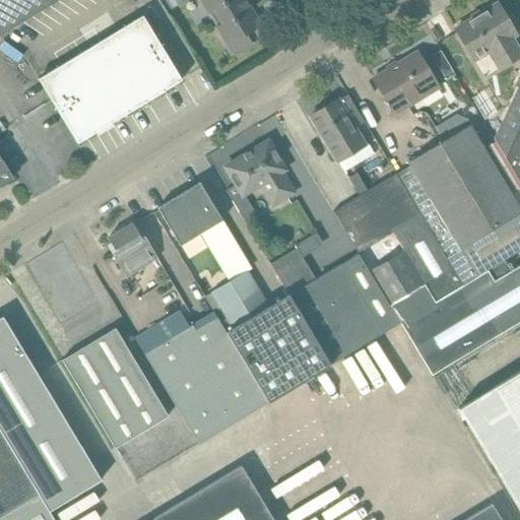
[(0,0),(0,36),(58,0),(0,0)]
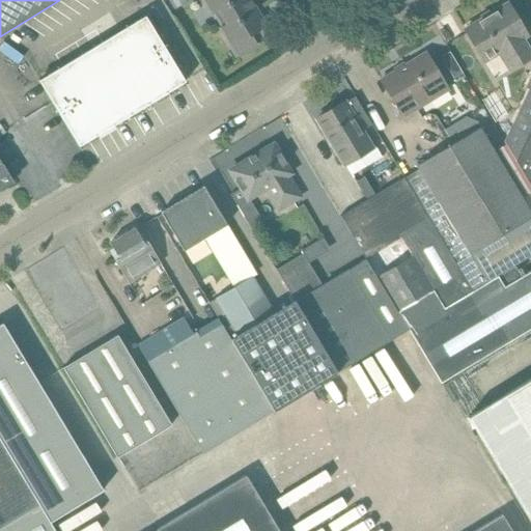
[(203,0),(212,12),(218,9),(227,25),(221,29),(230,45),(264,25),(249,0),(203,0)]
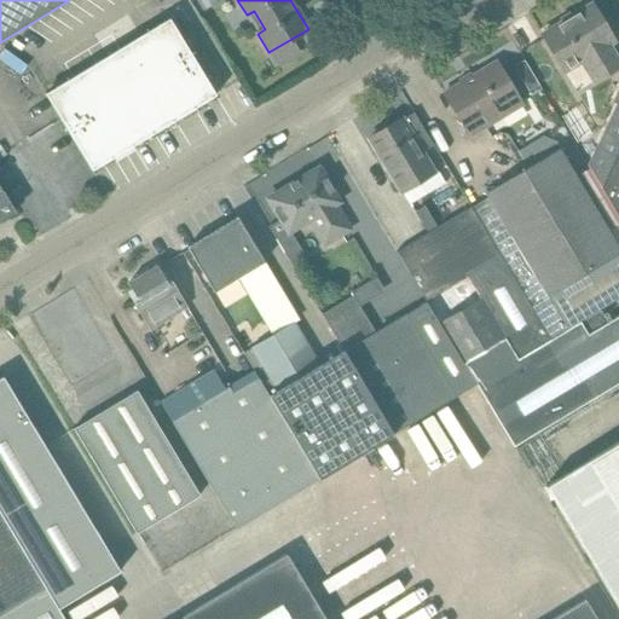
[(582,61),(594,82),(618,65),(618,63),(608,45),(614,41),(591,4),(542,34),(565,71),(582,61)]
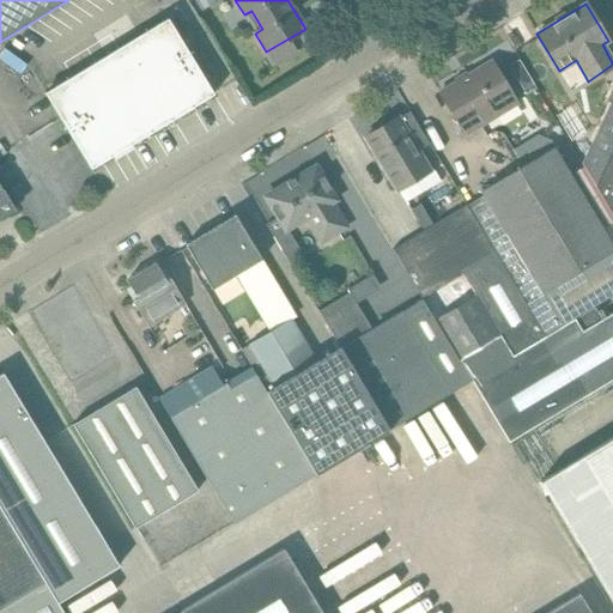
[(91,169),(213,95),(168,18),(44,93),(91,169)]
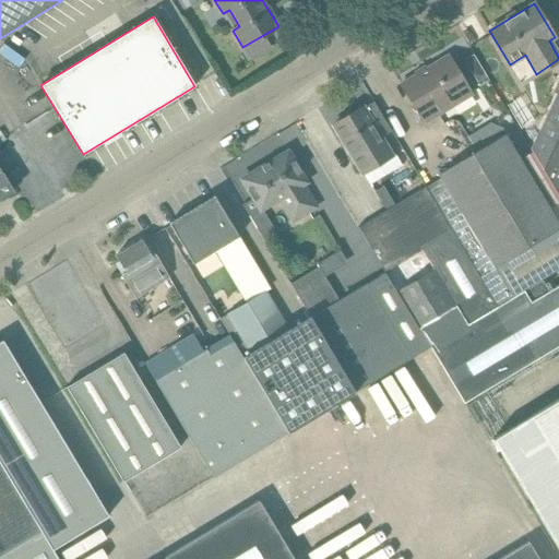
[(424,123),(471,94),(448,56),(401,84),(424,123)]
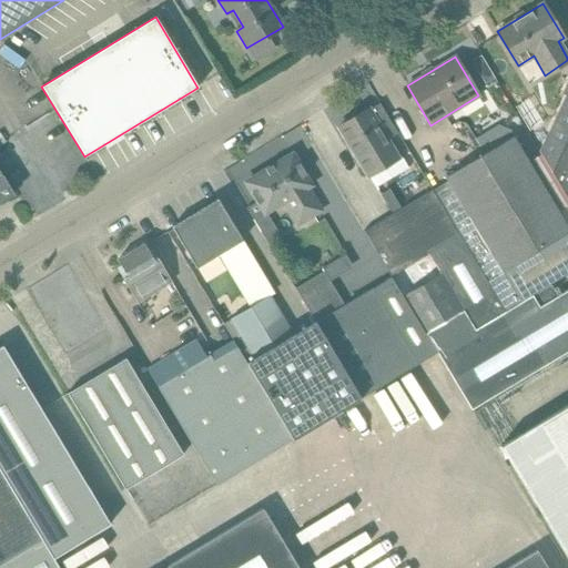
[(482,57),(472,62),(485,84),(494,79),(482,57)]
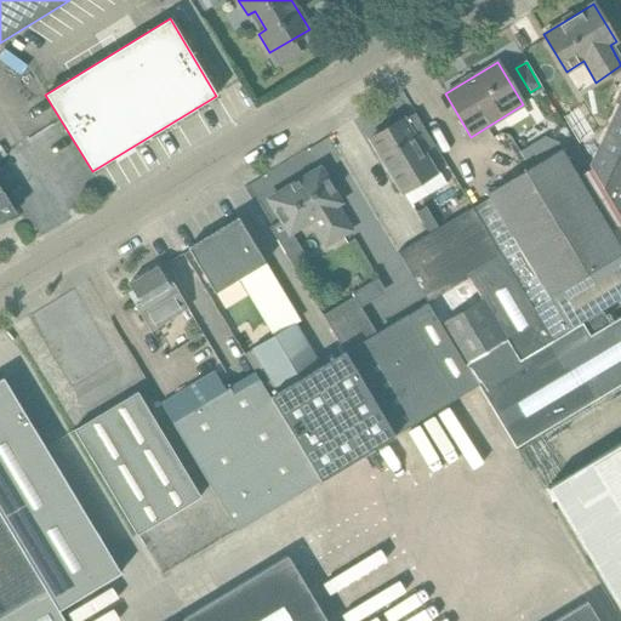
[(591,167),(620,217),(620,90),(616,102),(620,103),(591,167)]
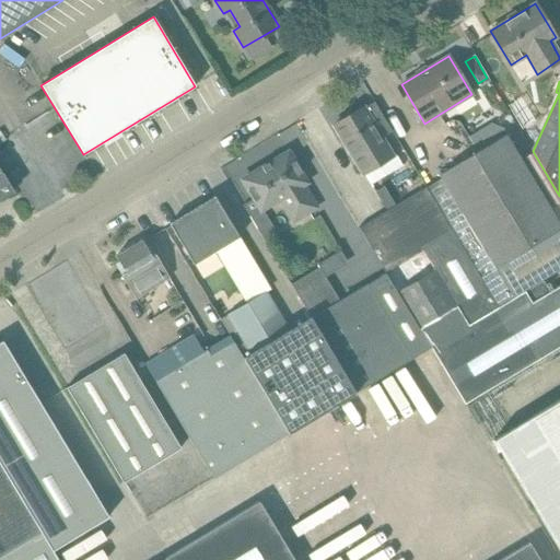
[(363,173),(372,187),(371,185),(401,166),(395,154),(392,156),(377,132),(386,126),(374,106),(364,112),(362,108),(335,125),(363,173)]
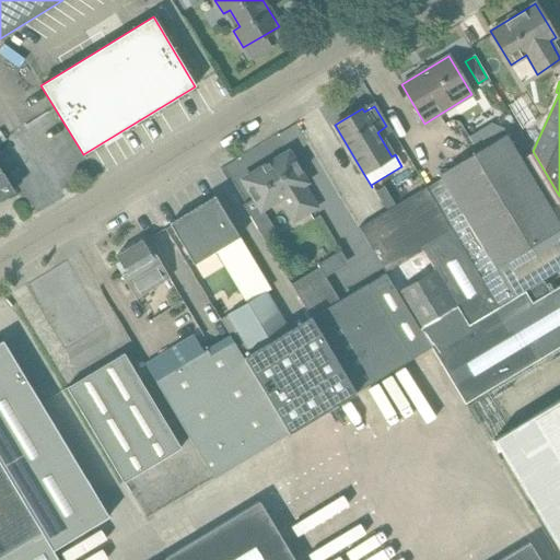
[(445,186),(431,195),(498,307),(524,291),(559,269),(559,201),(551,207),(550,206),(505,133),(439,175),(441,178),(445,186)]
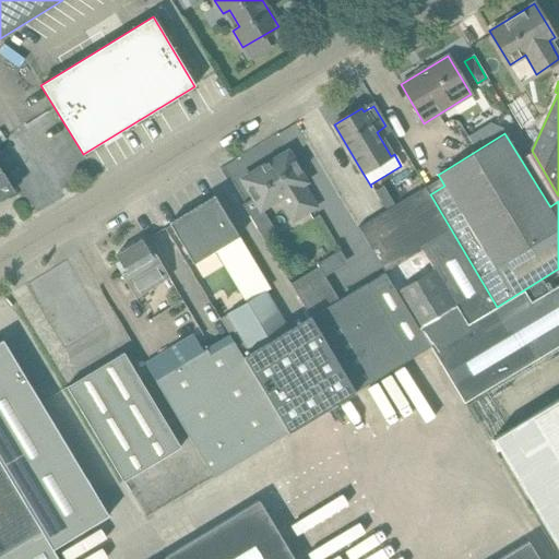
[(260,210),(280,198),(293,221),(314,206),(301,185),(305,182),(287,152),(242,179),(260,210)]
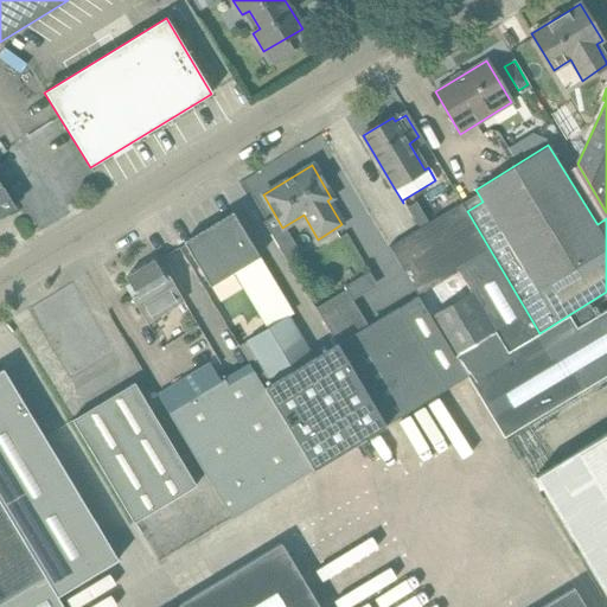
[(0,216),(14,208),(0,184),(0,216)]
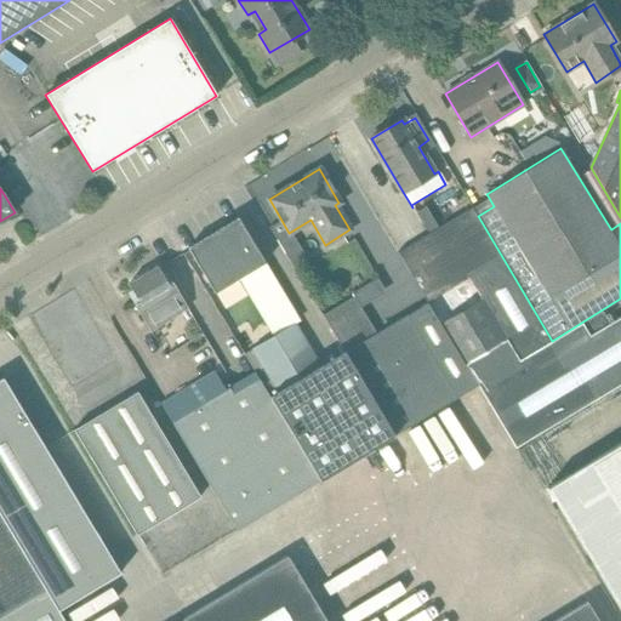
[(427,234),(398,252),(427,302),(477,385),(478,386),(516,448),(620,383),(620,317),(609,324),(590,336),(582,324),(581,323),(552,341),(478,216),(472,208),(427,234)]
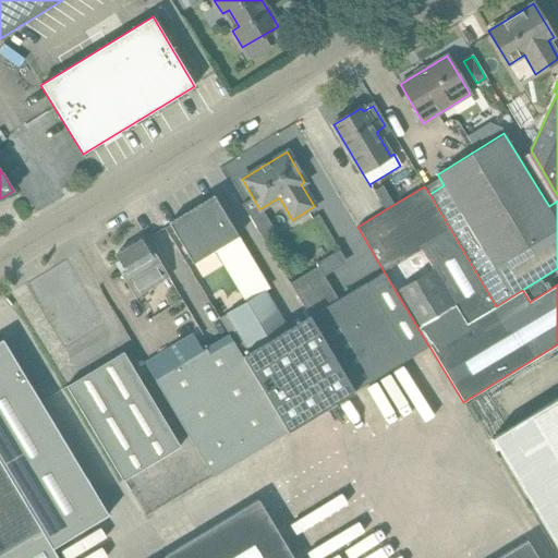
[(169,223),(193,263),(238,235),(214,196),(169,223)]
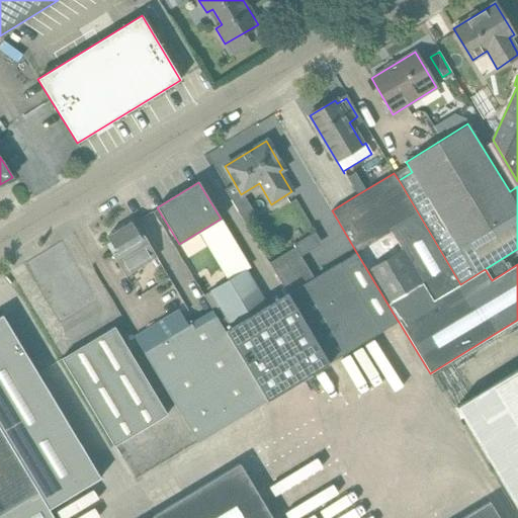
[(112,254),(125,276),(156,257),(144,236),(140,238),(131,223),(107,237),(115,252),(112,254)]
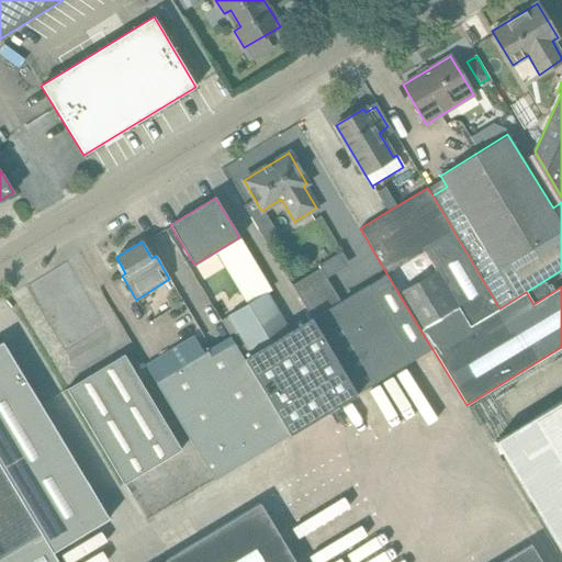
[(319,268),(292,285),(312,318),(335,357),(358,394),(413,360),(431,348),(386,273),(368,285),(340,302),(326,279),(319,268)]
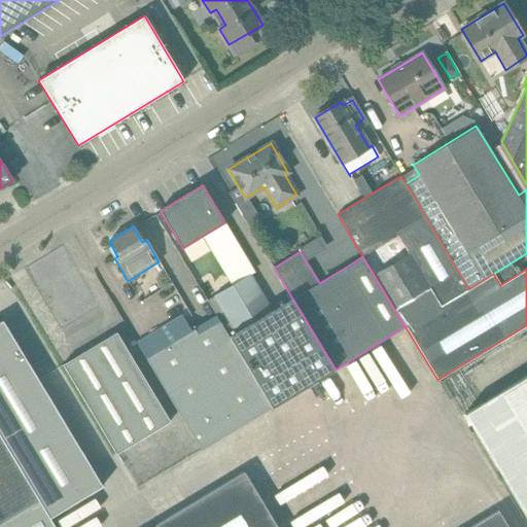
[(207,301),(216,316),(271,408),(336,370),(292,299),(272,311),(250,275),(207,301)]
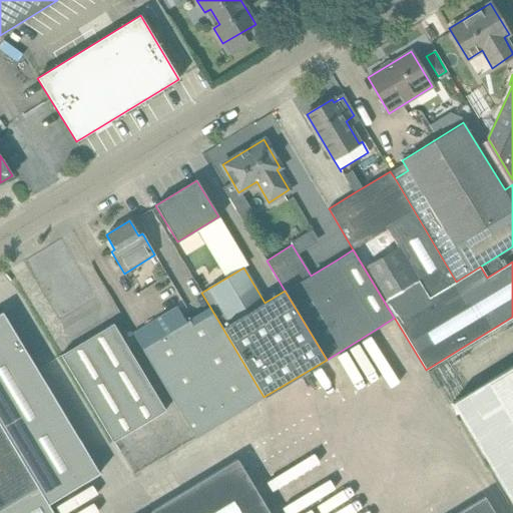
[(195,439),(264,397),(210,308),(186,323),(177,307),(132,335),(195,439)]
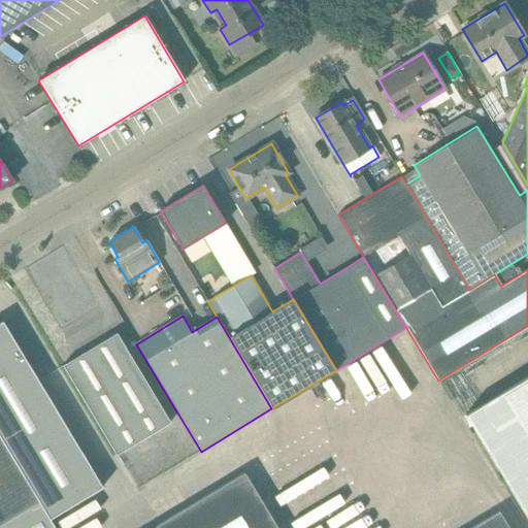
[(0,437),(55,527),(57,527),(51,518),(103,487),(3,320),(0,321),(0,437)]
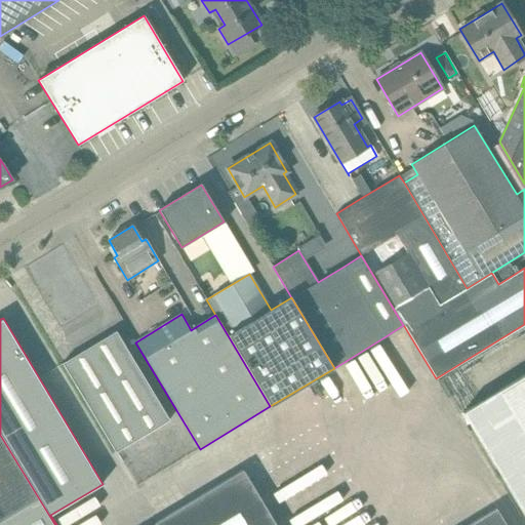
[(168,420),(116,331),(63,364),(116,452),(168,420)]
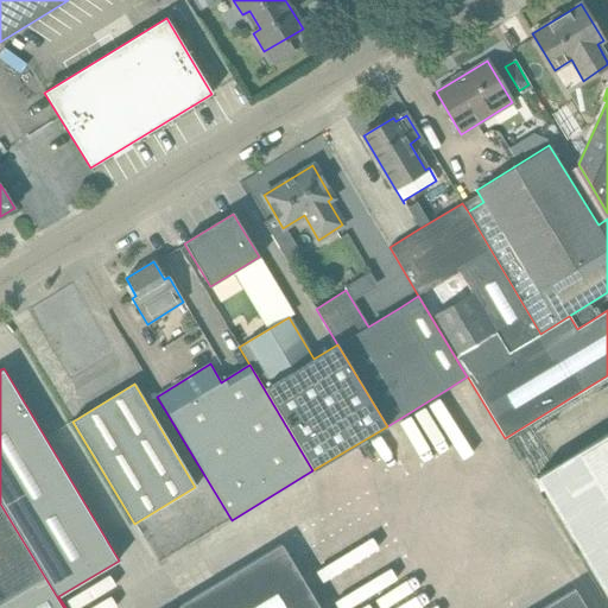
[(607,432),(534,477),(607,599),(607,432)]
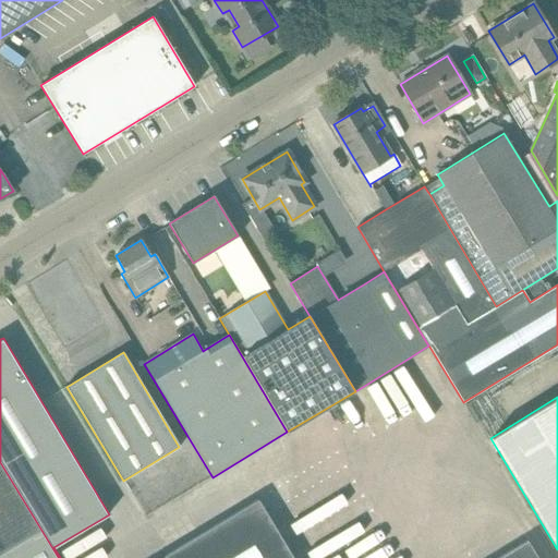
[(0,557),(58,557),(0,462),(0,557)]
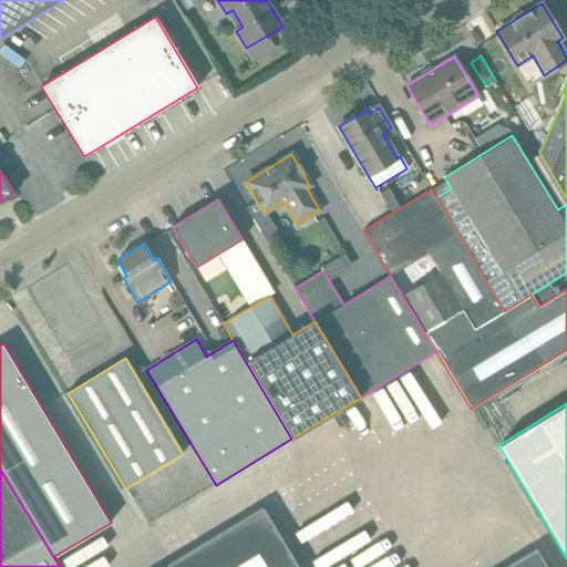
[(297,566),(261,507),(163,566),(546,566),(536,550),(506,566),(297,566)]
